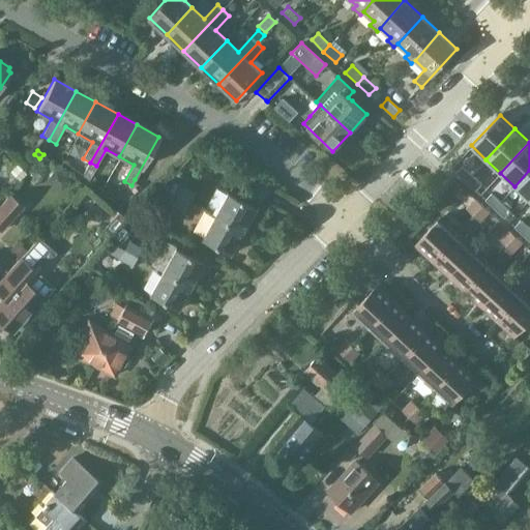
[(90,163),(83,176),(89,180),(96,166),(90,163)]
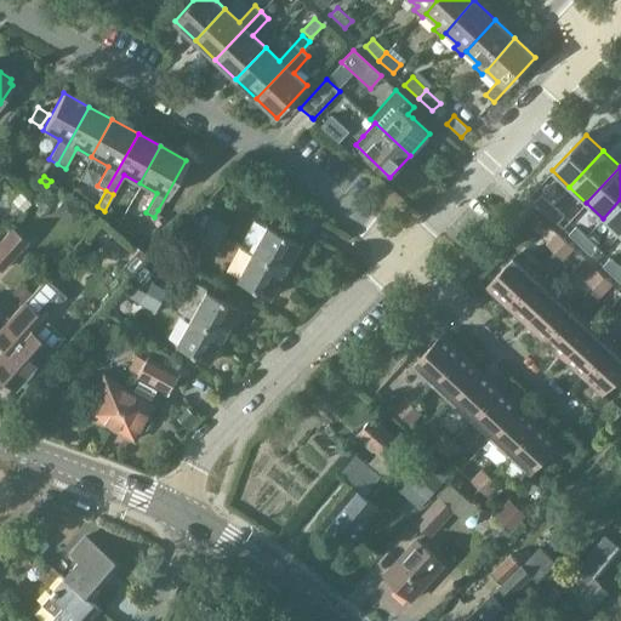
[(20,192),(11,201),(22,211),(30,201),(20,192)]
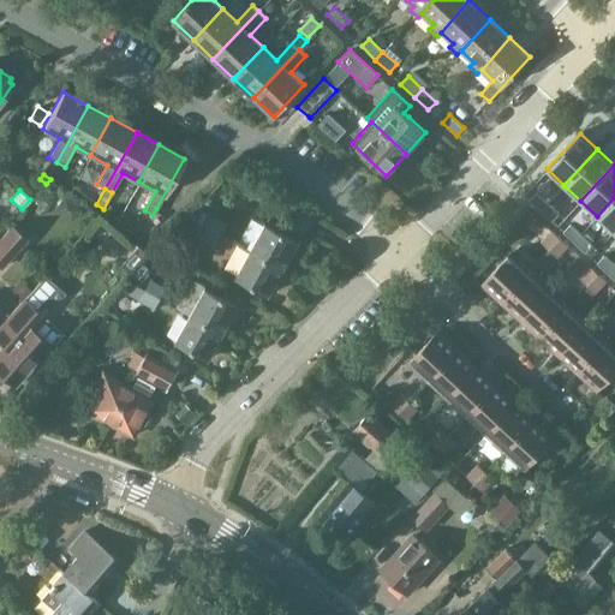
[(536,193),(529,201),(539,210),(547,203),(536,193)]
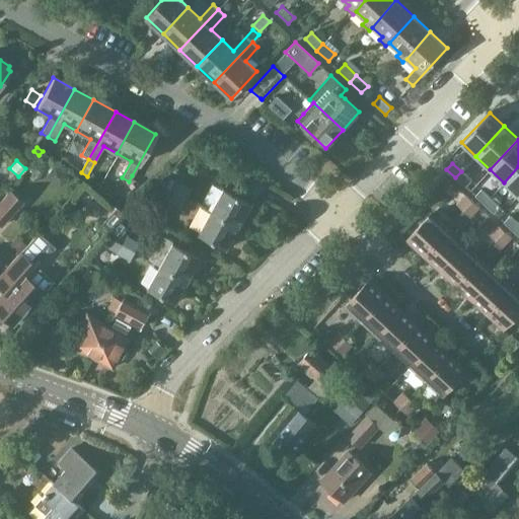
[(518,166),(504,182),(518,196),(518,195),(518,166)]
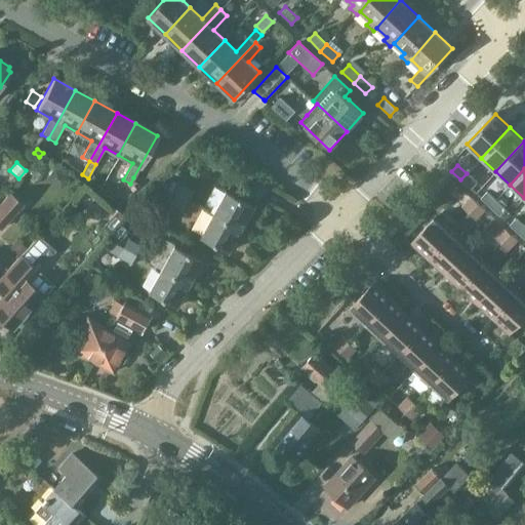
[(467,173),(460,179),(470,189),(476,183),(467,173)]
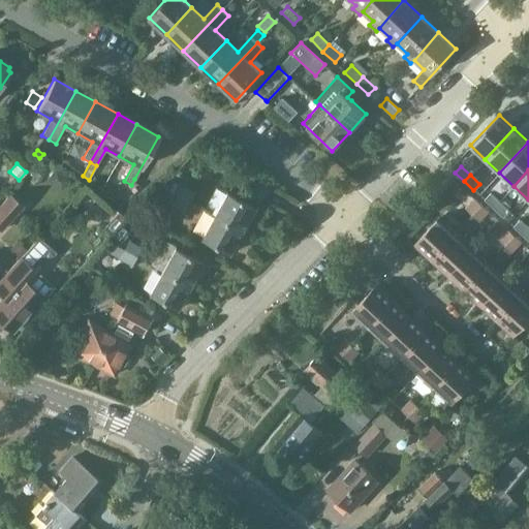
[(111,178),(102,191),(119,201),(127,187),(111,178)]
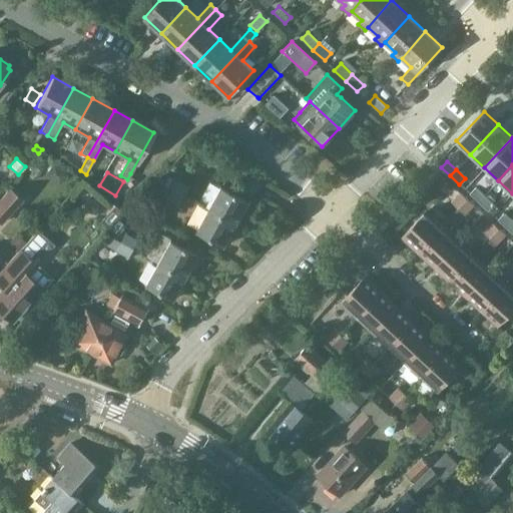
[(165,173),(160,182),(171,188),(182,194),(187,185),(176,179),(165,173)]
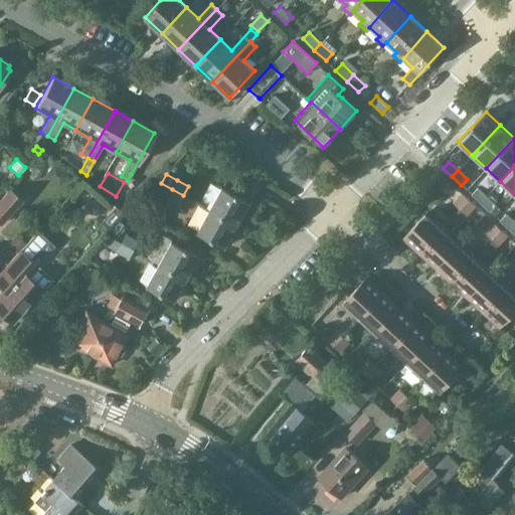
[(183,195),(172,189),(161,183),(156,192),(178,204),(183,195)]
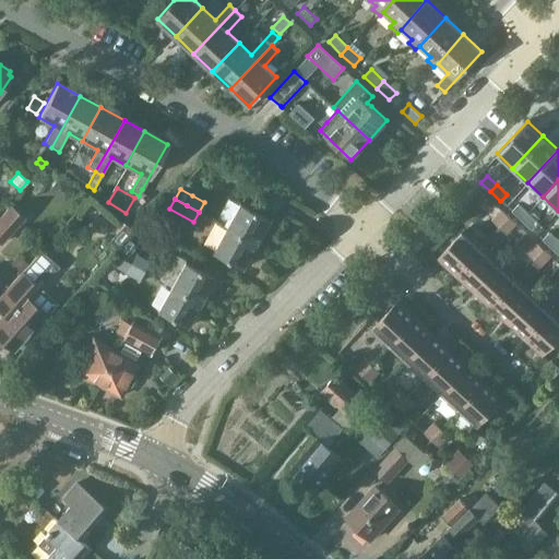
[(239,203),(225,228),(254,244),(269,219),(239,203)]
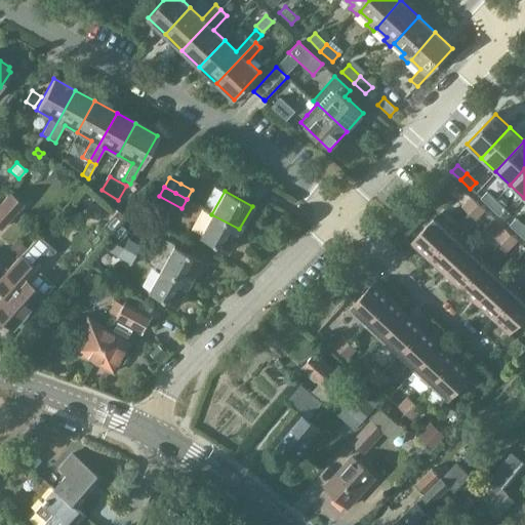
[(0,201),(0,228),(1,229),(23,204),(9,192),(0,201)]
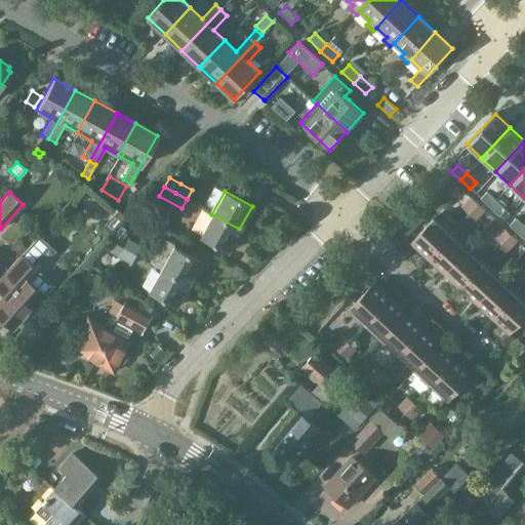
[(486,192),(480,198),(489,207),(495,201),(486,192)]
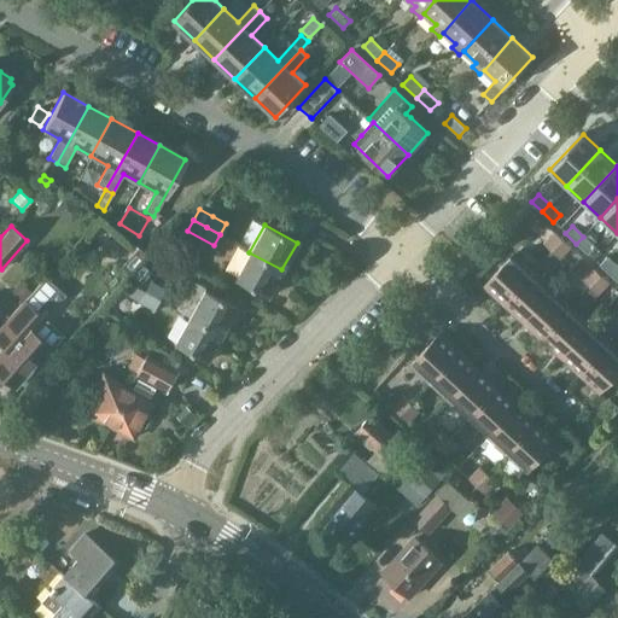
[(544,248),(551,252),(561,242),(555,235),(544,248)]
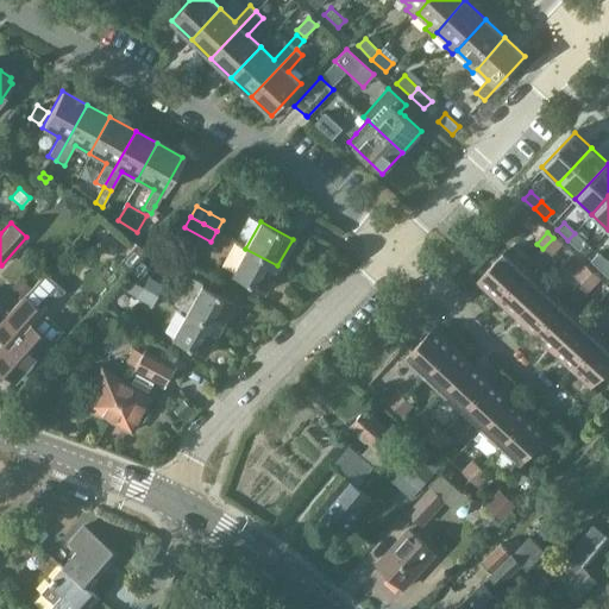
[(575,233),(567,240),(578,250),(585,243),(575,233)]
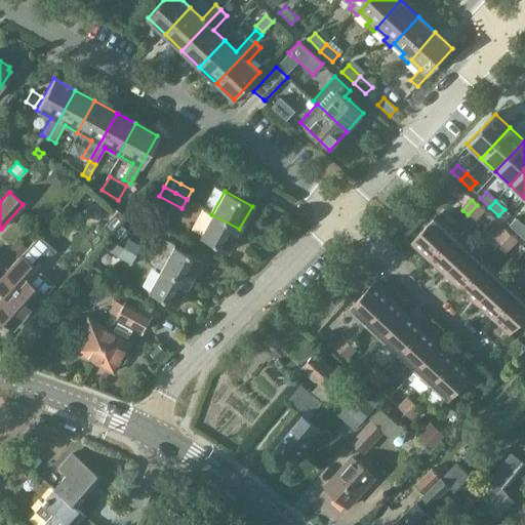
[(477,205),(468,214),(476,223),(485,212),(477,205)]
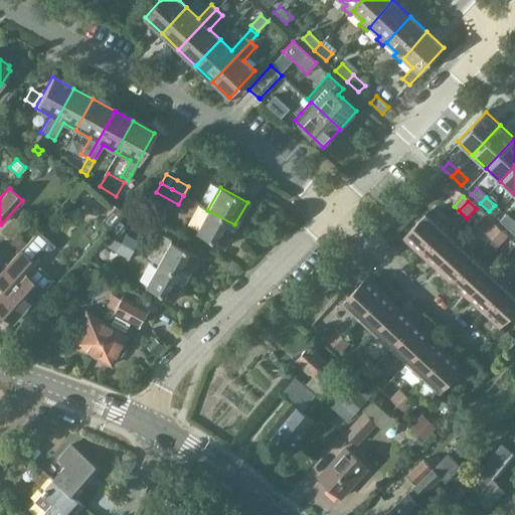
[(101,223),(107,228),(121,212),(117,209),(115,207),(101,223)]
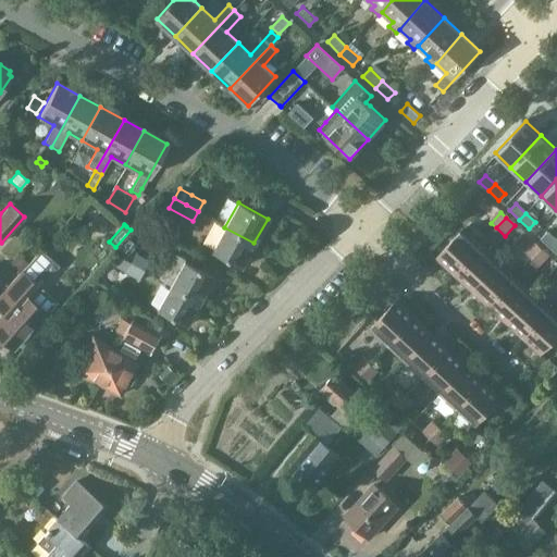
[(254,243),(224,227),(211,251),(240,268),(254,243)]
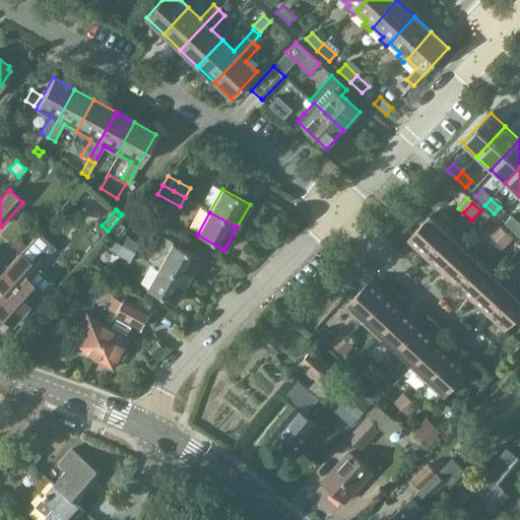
[(409,240),(426,255),(448,231),(432,216),(409,240)]
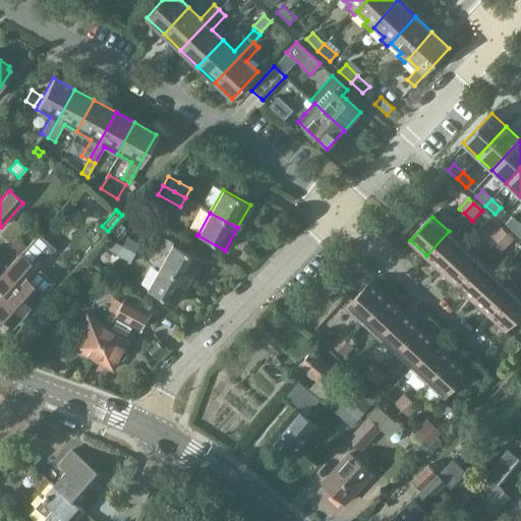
[(511,218),(505,224),(514,232),(520,226),(511,218)]
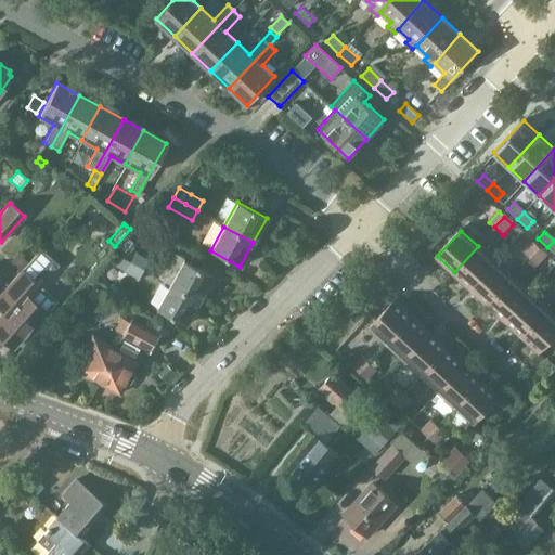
[(123,239),(115,253),(143,269),(149,259),(137,253),(139,247),(123,239)]
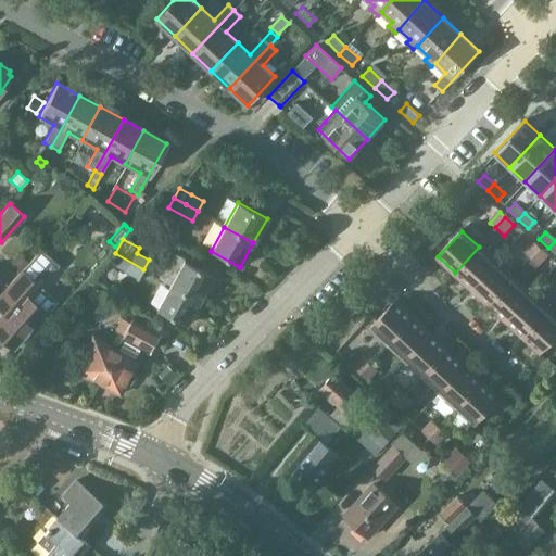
[(522,250),(531,257),(540,247),(532,239),(522,250)]
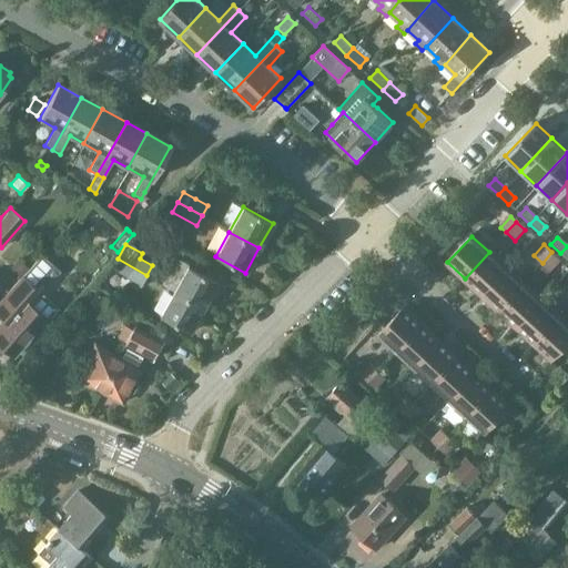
[(465,279),(483,294),(506,269),(489,252),(465,279)]
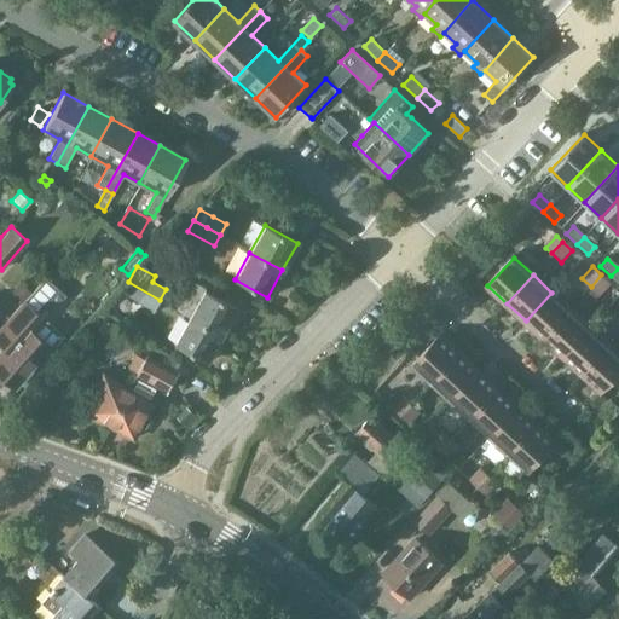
[(601,275),(591,287),(600,294),(609,283),(601,275)]
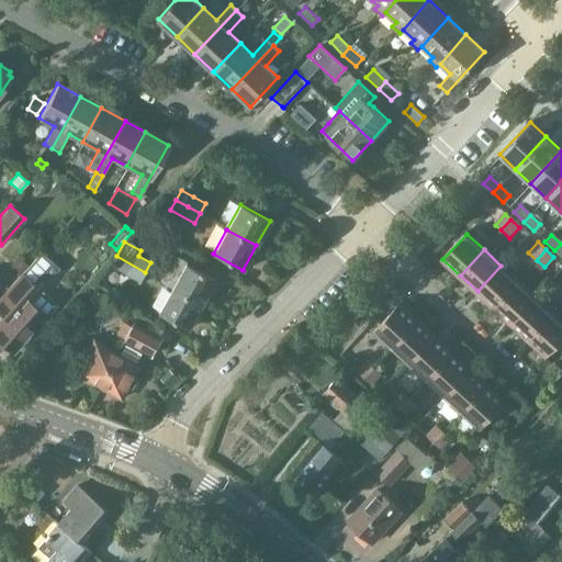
[(10,351),(12,353),(55,305),(36,288),(42,282),(45,284),(51,278),(52,268),(47,259),(41,251),(0,296),(0,311),(4,315),(0,318),(0,347),(4,351),(10,351)]
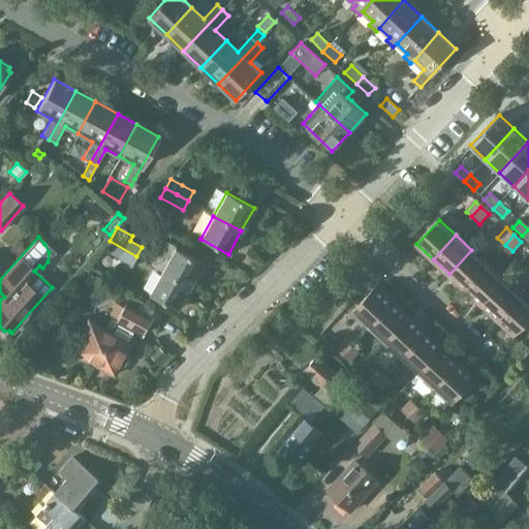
[(136,256),(110,241),(104,250),(131,266),(136,256)]
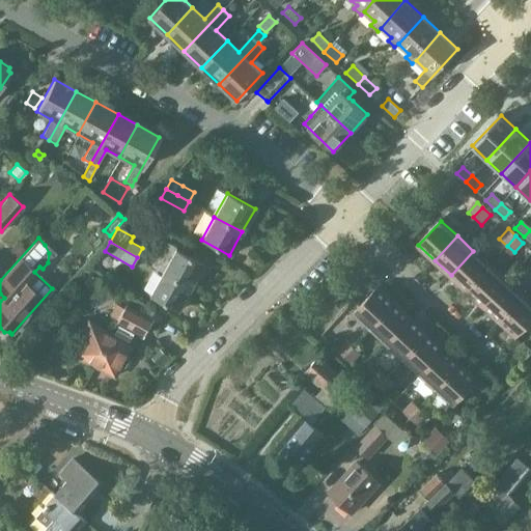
[(17,243),(10,251),(18,258),(25,251),(17,243)]
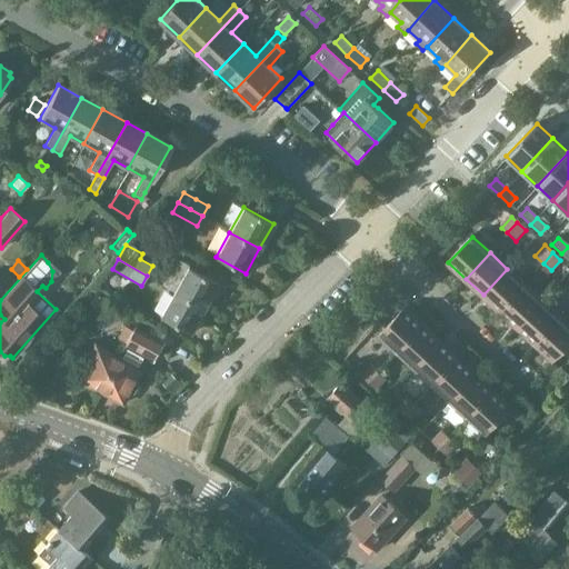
[(187,267),(173,290),(203,308),(217,283),(187,267)]
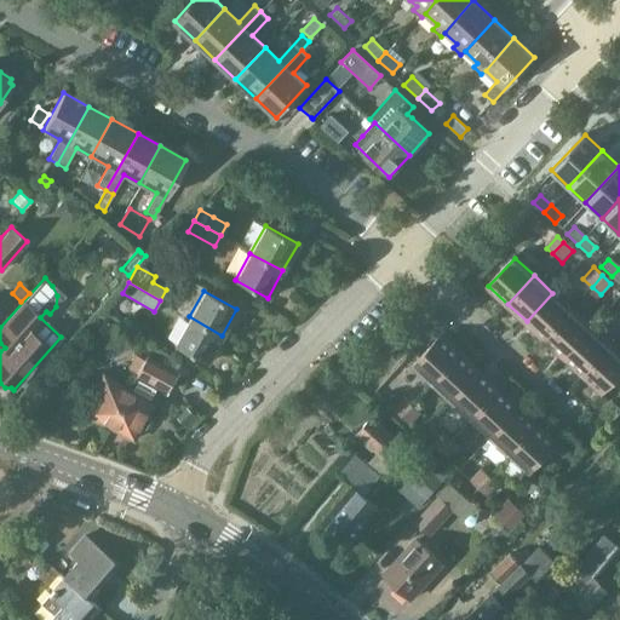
[(527,321),(545,339),(572,310),(552,293),(527,321)]
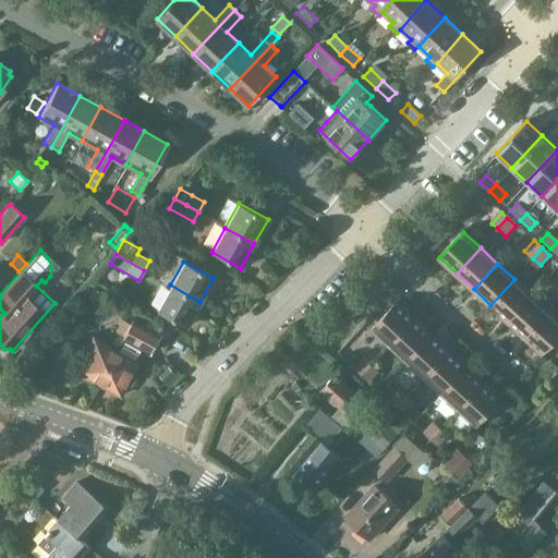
[(490,305),(508,320),(532,294),(514,279),(490,305)]
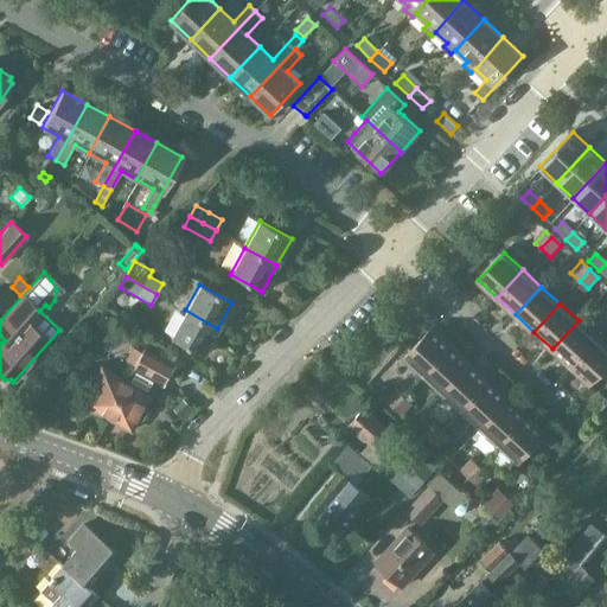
[(217,328),(185,310),(170,338),(202,356),(217,328)]
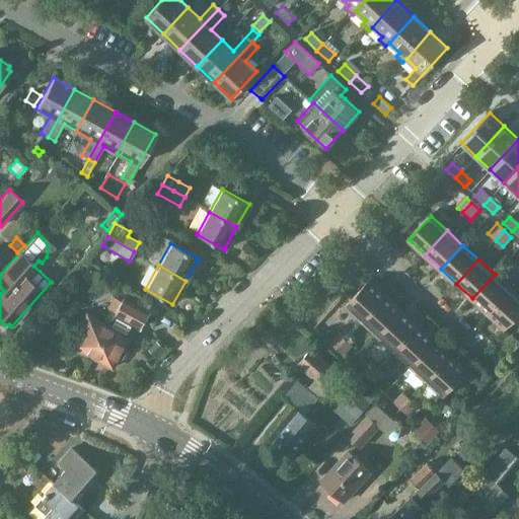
[(87,269),(82,276),(89,280),(93,273),(87,269)]
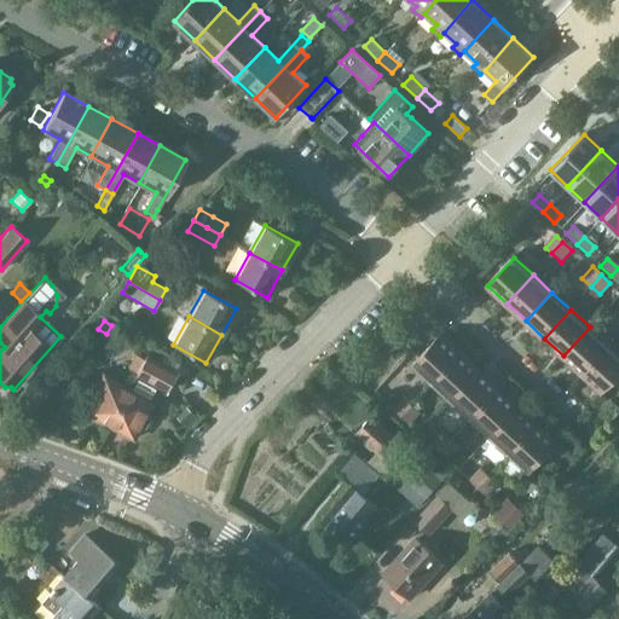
[(563,356),(582,372),(608,345),(590,327),(563,356)]
